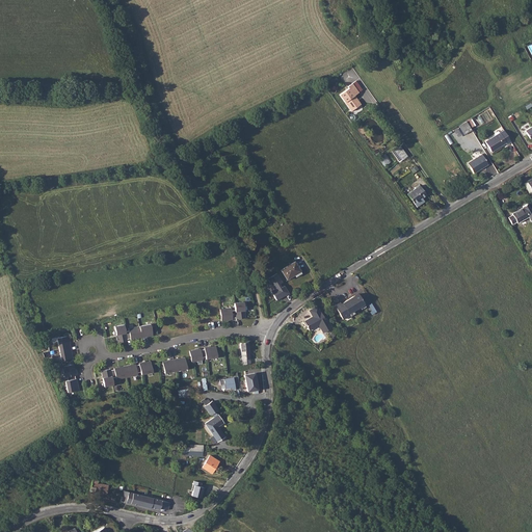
[(349,87),(340,95),(351,111),(363,104),(356,95),(364,89),(356,80),(348,86),(349,87)]
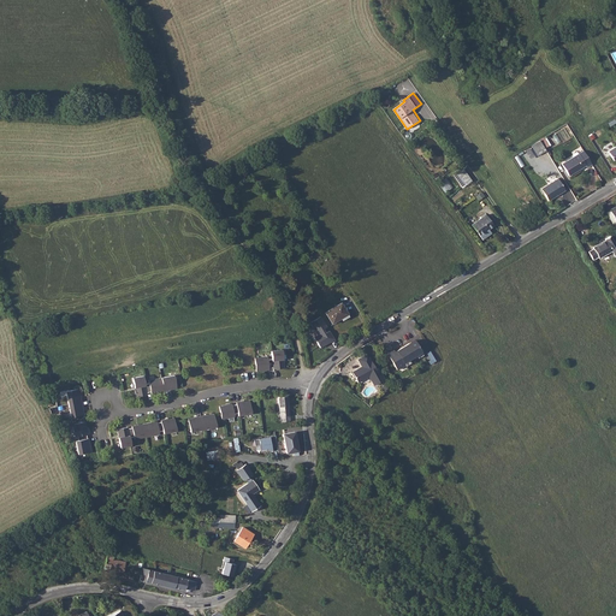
[(546,150),(540,140),(534,143),(540,153),(546,150)]
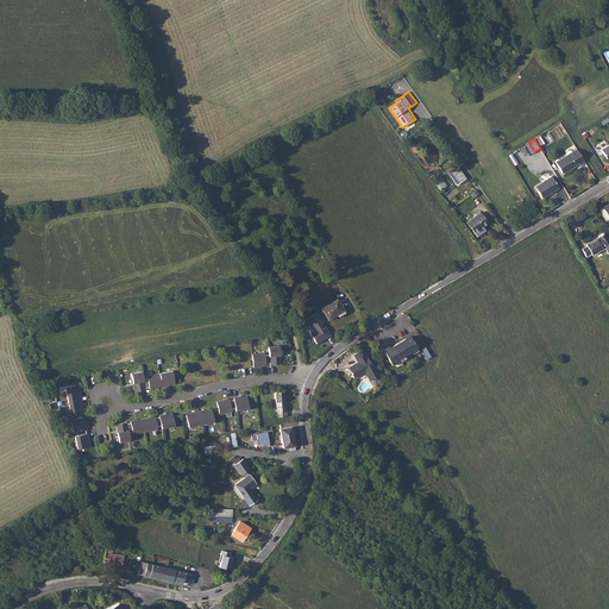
[(585,162),(577,149),(556,162),(563,174),(579,164),(581,165),(585,162)]
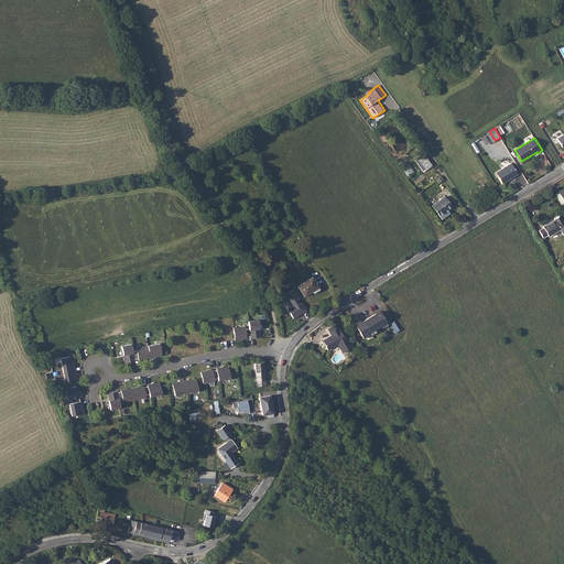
[(411,163),(402,167),(408,176),(415,172),(411,163)]
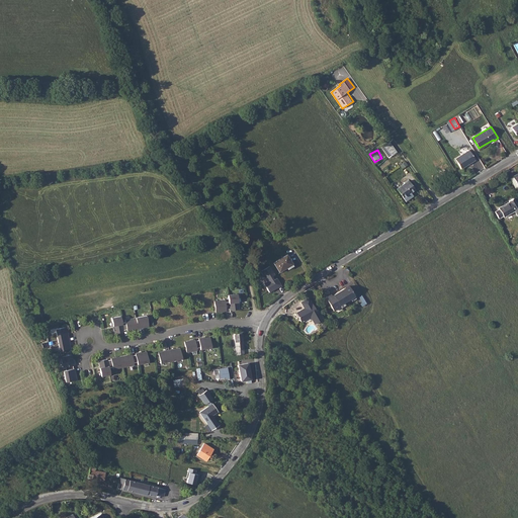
[(469,150),(455,158),(461,168),(476,160),(469,150)]
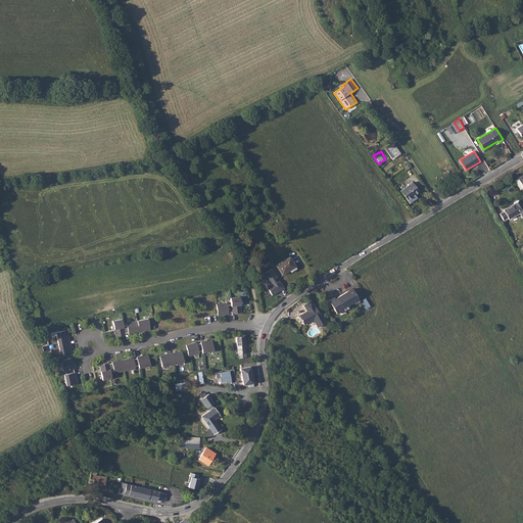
[(413,182),(400,191),(408,200),(419,191),(413,182)]
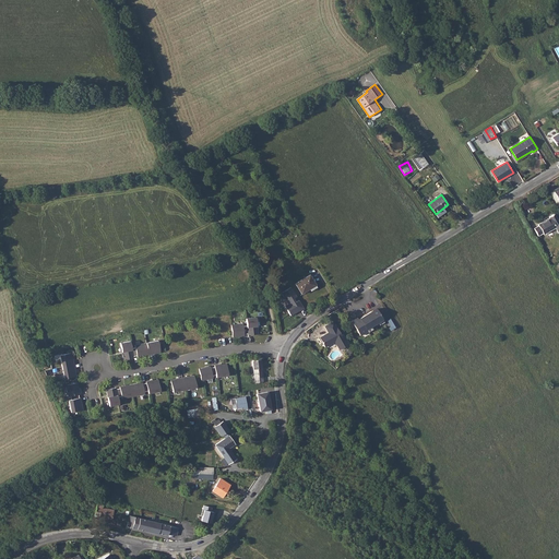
[(538,226),(534,228),(538,236),(543,233),(543,234),(555,227),(558,234),(558,233),(558,223),(554,214),(549,216),(549,217),(537,225),(538,226)]
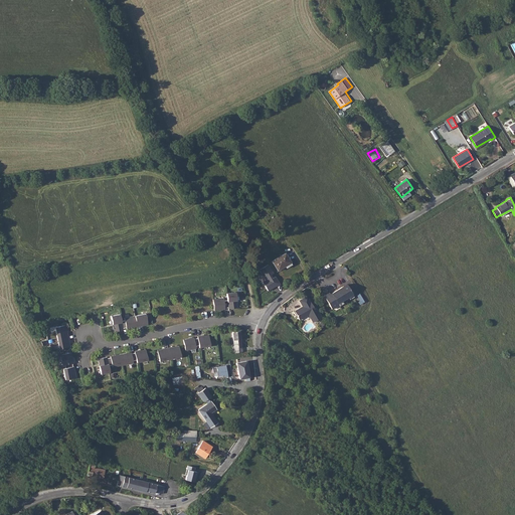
[(285,266),(286,267),(292,263),(286,252),(273,261),(279,270),(285,266)]
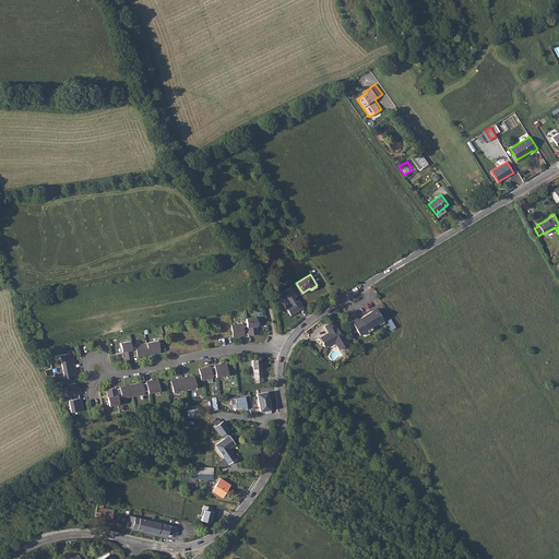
[(305,308),(299,300),(297,301),(295,298),(298,296),(292,287),(282,293),(288,304),(285,306),(292,316),(305,308)]
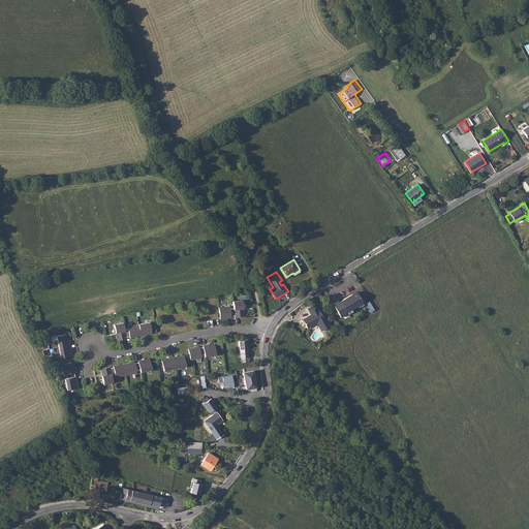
[(355,292),(340,302),(339,303),(338,301),(333,304),(341,317),(347,313),(346,311),(362,302),(355,292)]
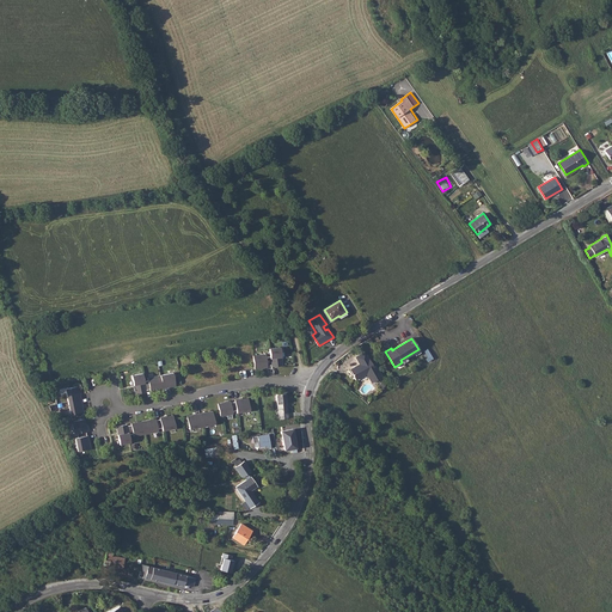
[(280,348),(269,349),(270,357),(265,359),(265,355),(252,356),(255,371),(267,368),(267,367),(271,367),(271,368),(282,367),(281,359),(280,360),(280,357),(281,357),(280,348)]
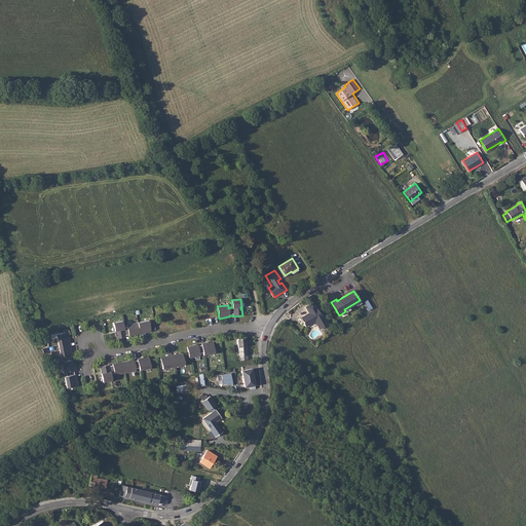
[(316,308),(313,302),(305,307),(309,313),(310,314),(307,315),(305,315),(301,318),(306,327),(315,322),(321,329),(329,323),(324,313),(322,315),(317,308),(316,308)]
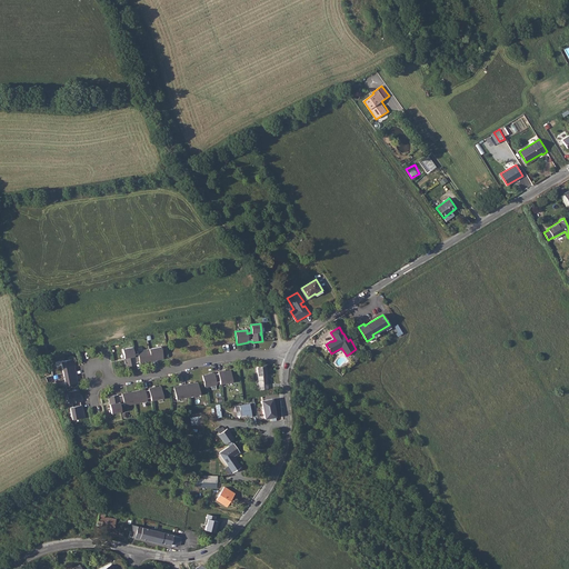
[(163,358),(162,346),(138,351),(139,352),(135,353),(133,347),(123,349),(126,358),(127,358),(127,360),(126,360),(127,366),(136,363),(136,362),(140,361),(140,362),(163,358)]
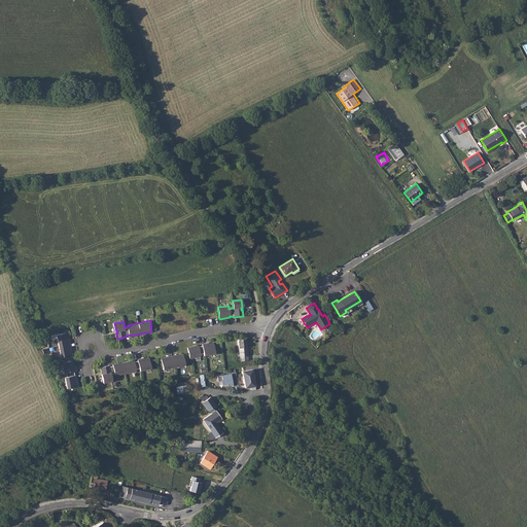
[(68,332),(58,335),(61,356),(72,354),(68,332)]
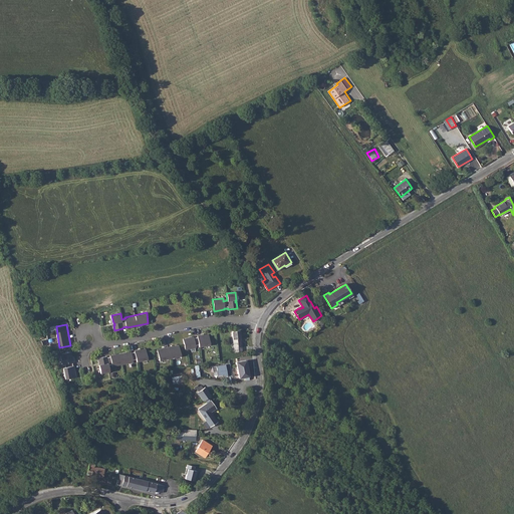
[(240,330),(232,331),(234,349),(234,352),(242,351),(240,330)]
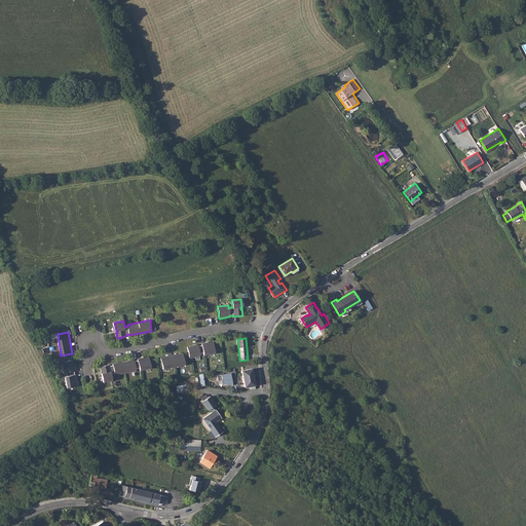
[(323,341),(317,347),(339,365),(343,359),(323,341)]
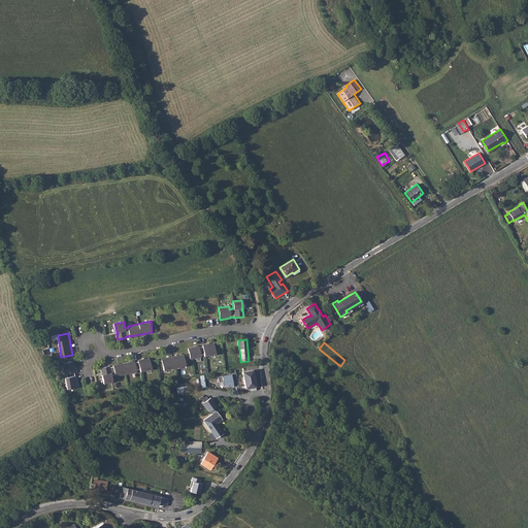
[(206,356),(218,355),(217,344),(205,345),(205,347),(201,348),(201,345),(190,348),(191,359),(202,357),(202,355),(206,354),(206,356)]
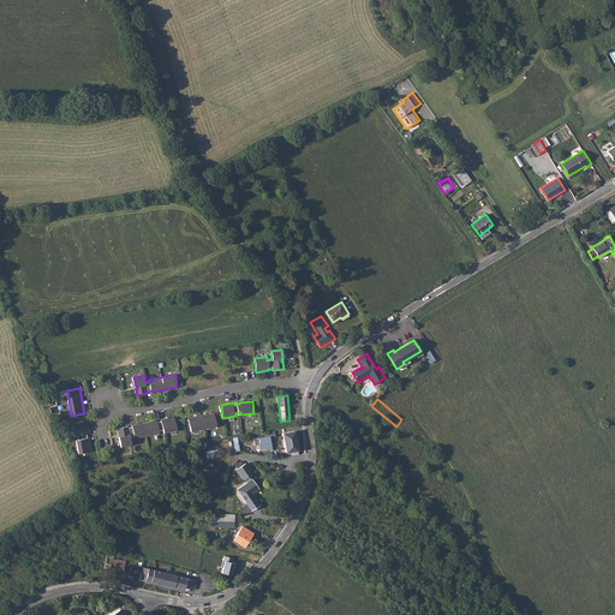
[(214,415),(189,419),(191,431),(216,428),(214,415)]
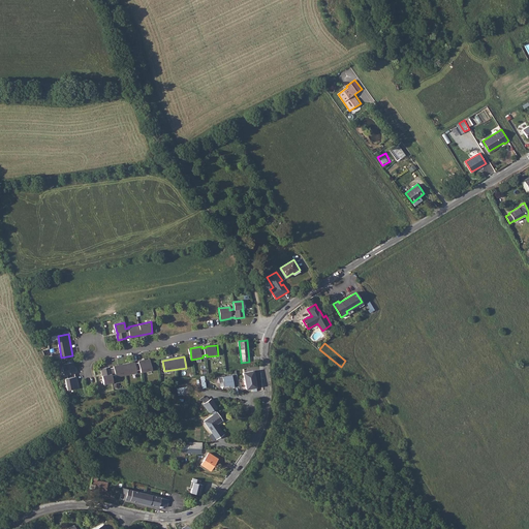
[(152,371),(150,360),(138,362),(139,363),(135,363),(135,362),(114,366),(114,367),(111,368),(111,366),(100,368),(101,374),(102,374),(102,375),(103,384),(113,382),(112,375),(116,374),(116,377),(137,373),(137,371),(141,370),(141,372),(152,371)]
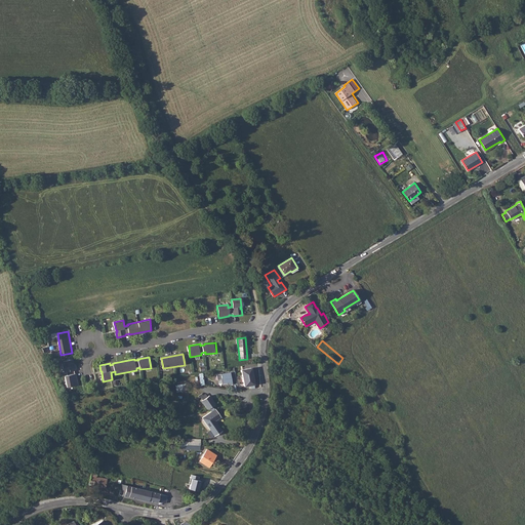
[(67,388),(78,386),(76,374),(75,374),(74,371),(76,370),(73,360),(63,361),(65,372),(67,372),(68,376),(65,376),(67,388)]
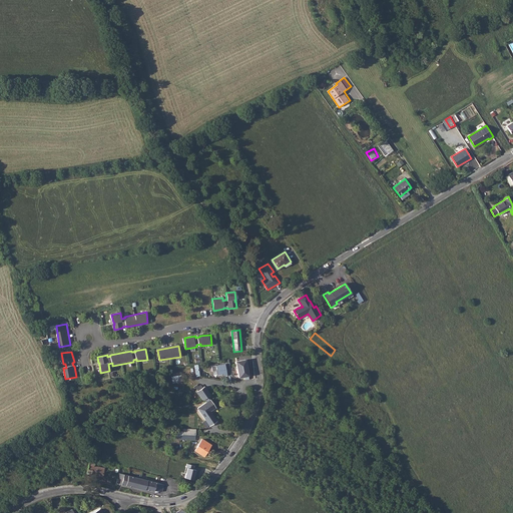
[(235,361),(238,377),(248,375),(245,359),(235,361)]
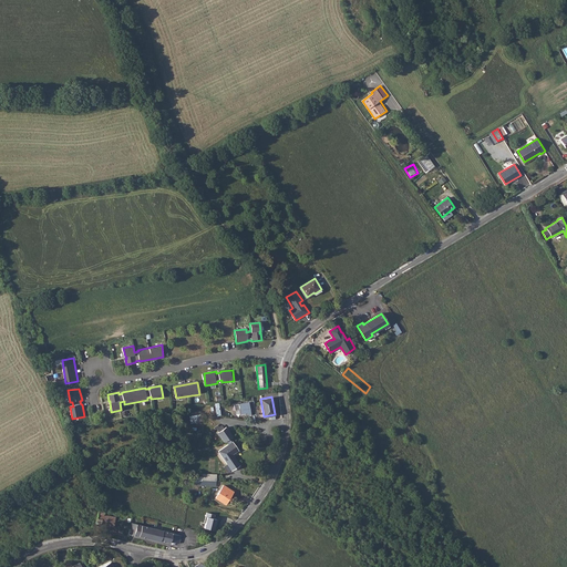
[(250,415),(256,414),(253,400),(234,403),(235,410),(239,409),(239,413),(245,412),(246,414),(250,413),(250,415)]
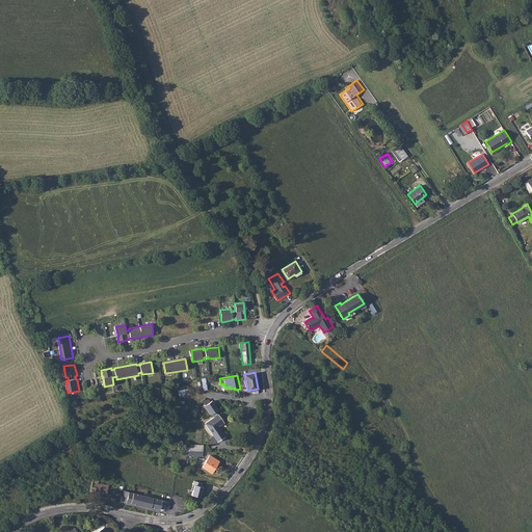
[(214,418),(205,424),(217,441),(217,442),(224,436),(218,427),(223,422),(218,415),(217,415),(215,411),(217,409),(212,401),(210,402),(205,405),(207,408),(206,409),(210,416),(211,415),(214,418)]
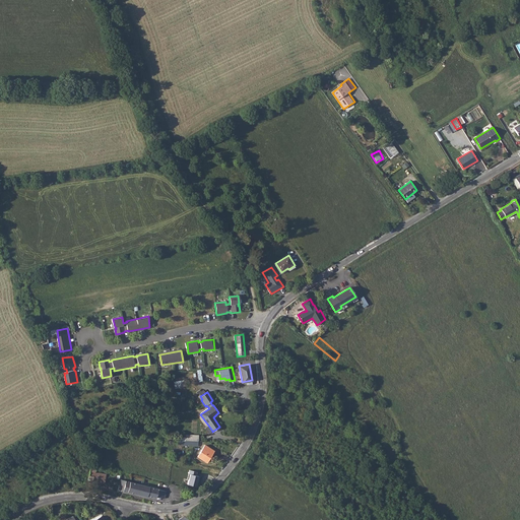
[(205,445),(197,456),(205,462),(208,458),(209,458),(213,451),(205,445)]
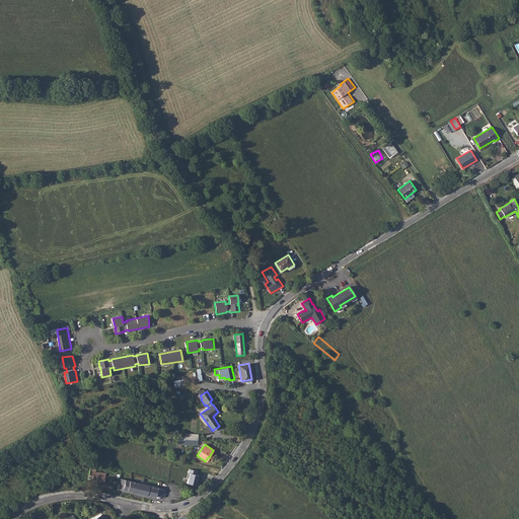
[(93,464),(90,465),(89,474),(93,475),(92,482),(104,484),(105,473),(95,471),(96,464),(93,464)]
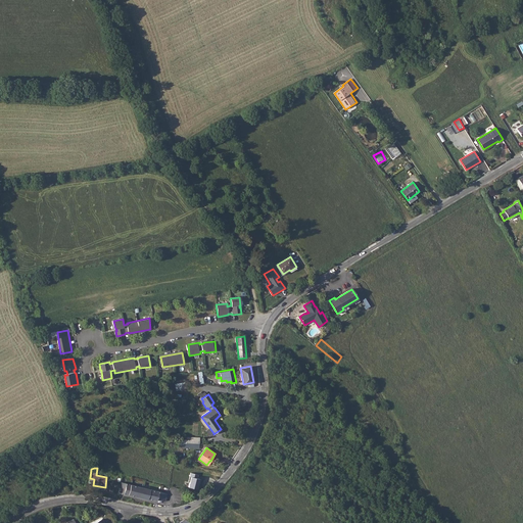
[(192,477),(189,486),(198,489),(201,479),(198,478),(199,474),(192,473),(191,476),(192,477)]
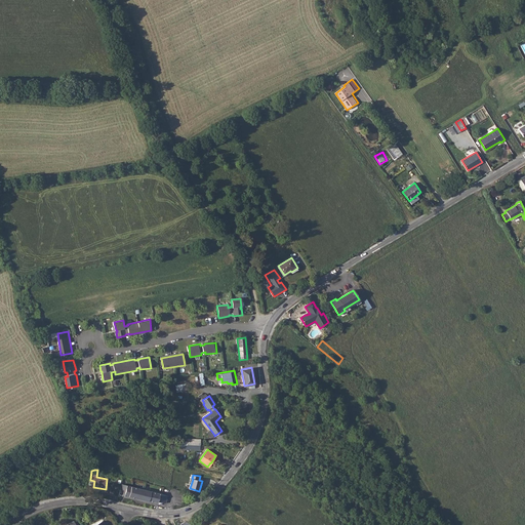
[(131,487),(121,484),(119,495),(129,497),(129,496),(149,501),(149,500),(158,502),(158,501),(166,503),(168,495),(163,494),(146,490),(131,487)]
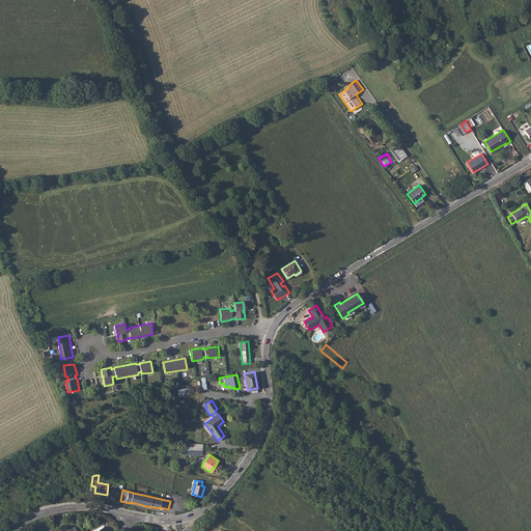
All buildings are outlined.
